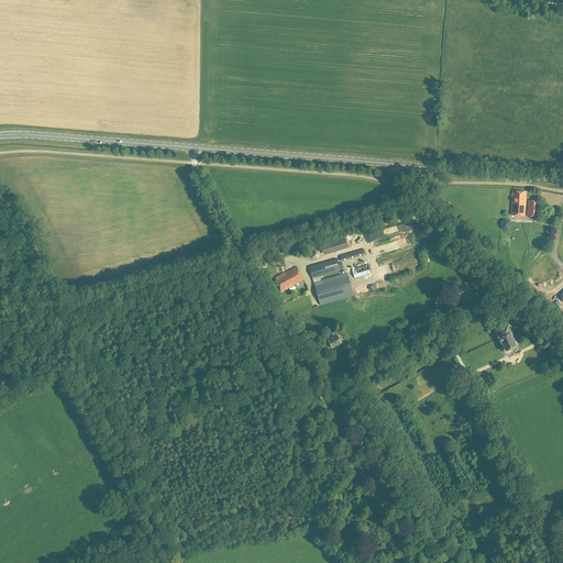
[(525,216),(526,191),(512,190),(511,214),(525,216)]
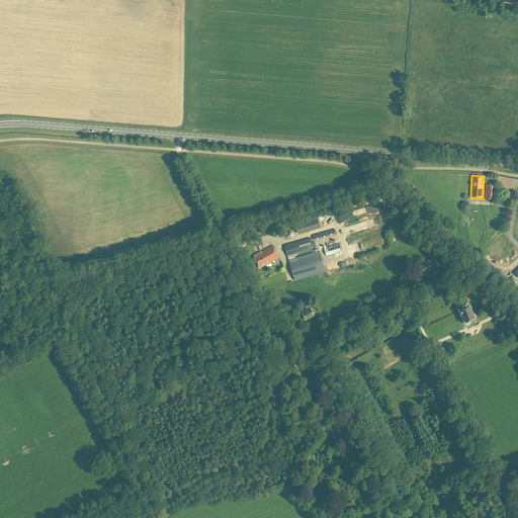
[(496,199),(497,185),(486,184),(485,198),(496,199)]
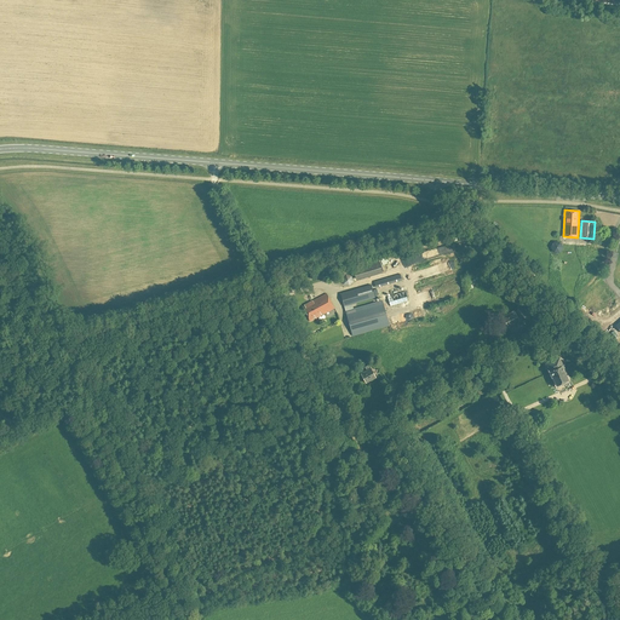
[(550,241),(550,252),(561,252),(561,241),(550,241)]
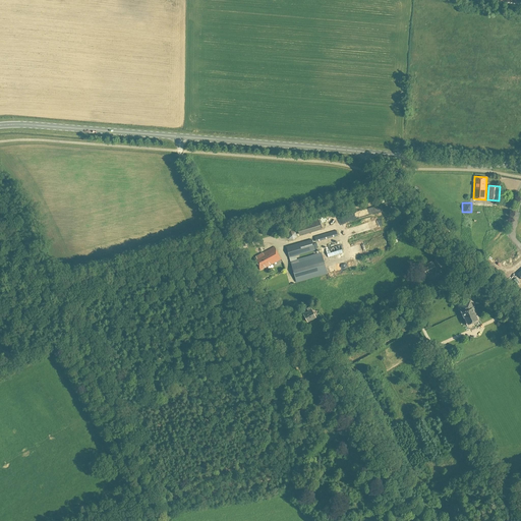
[(300,235),(321,229),(317,218),(296,225),(300,235)]
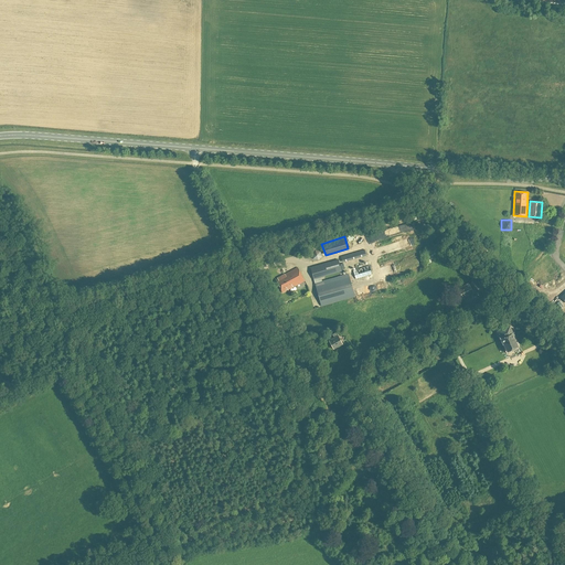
[(398,247),(418,243),(417,236),(397,242),(398,247)]
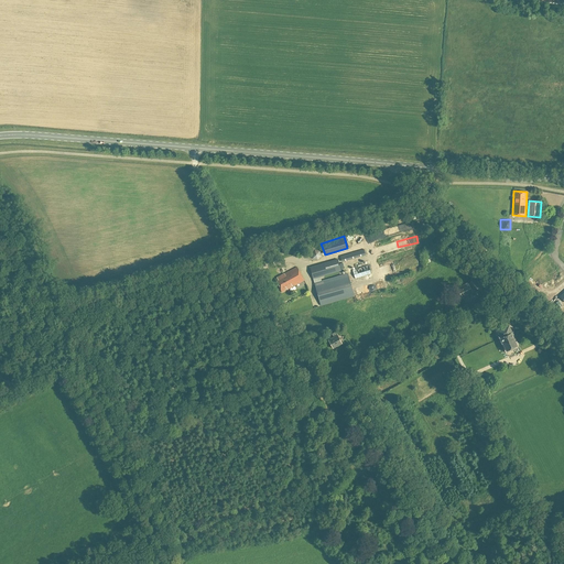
[(318,260),(322,257),(320,250),(315,250),(313,247),(308,251),(311,253),(312,259),(318,260)]
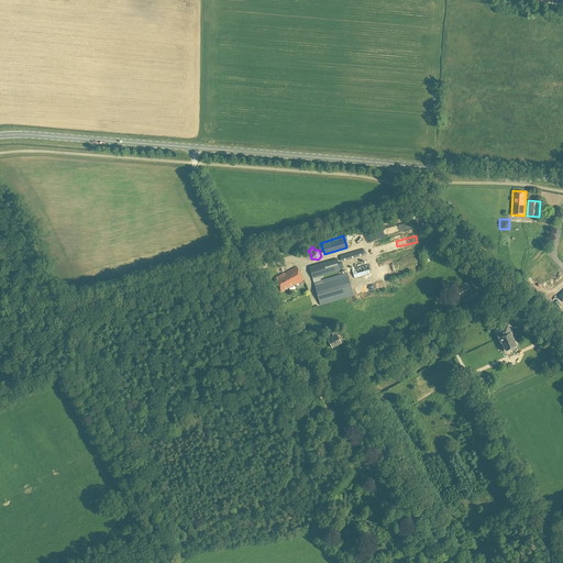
[(341,261),(365,254),(363,249),(340,256),(341,261)]
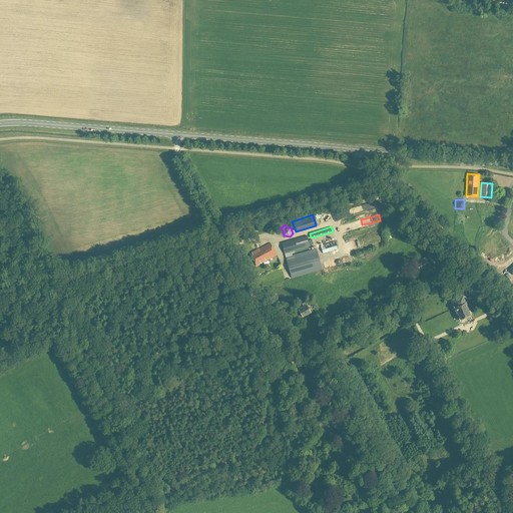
[(356,234),(359,246),(368,244),(365,232),(356,234)]
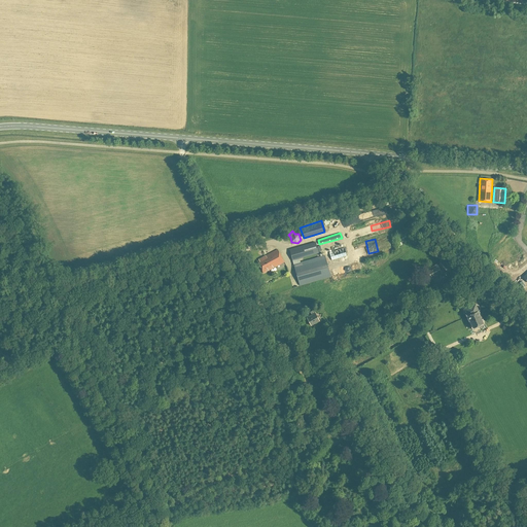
[(289,250),(293,265),(300,262),(299,258),(319,253),(316,242),(289,250)]
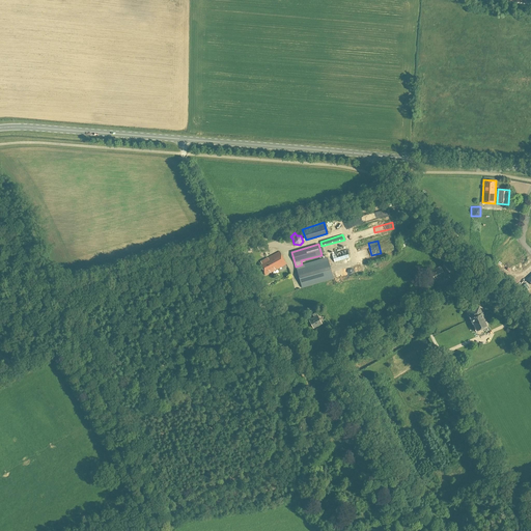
[(333,262),(347,257),(345,249),(330,253),(333,262)]
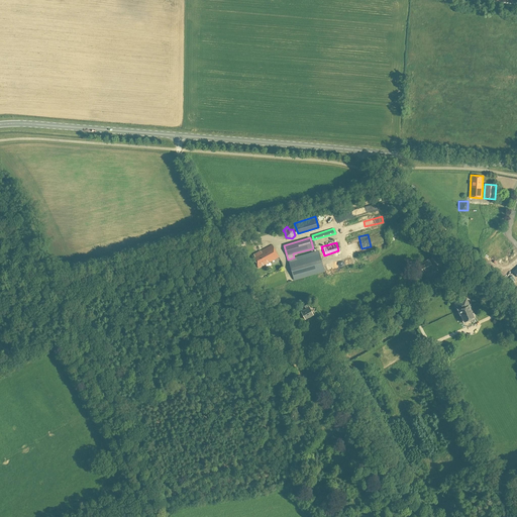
[(259,268),(279,256),(273,244),(261,250),(261,251),(252,255),(259,268)]
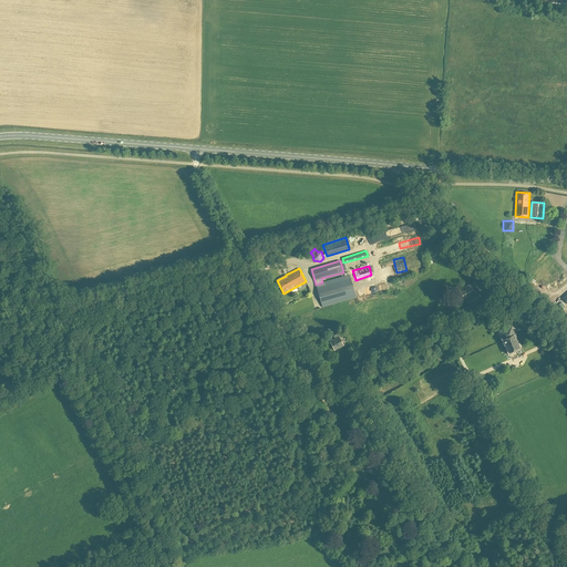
[(559,268),(543,280),(546,284),(562,272),(559,268)]
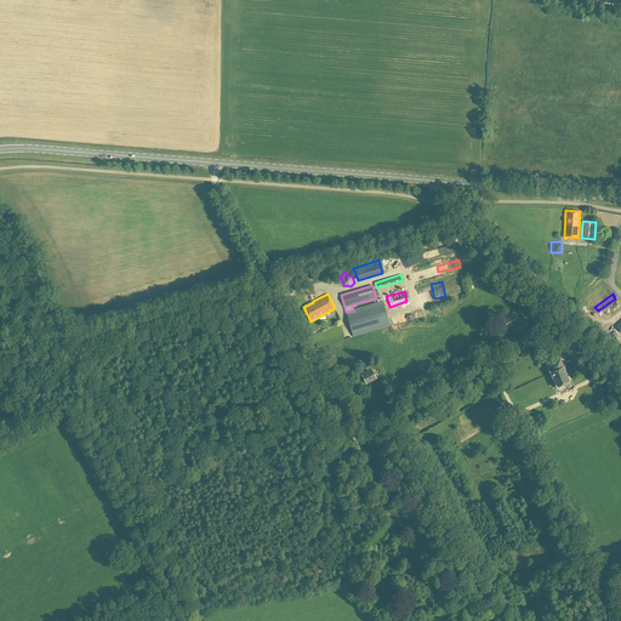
[(353,336),(389,326),(383,301),(346,312),(353,336)]
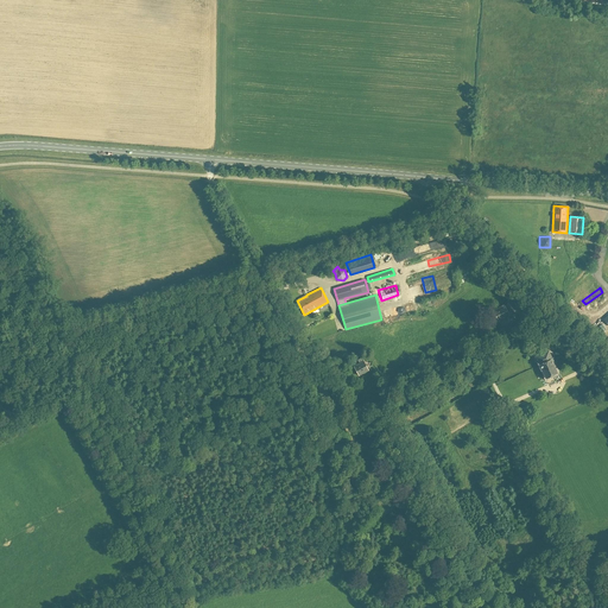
[(508,302),(518,311),(523,306),(512,298),(508,302)]
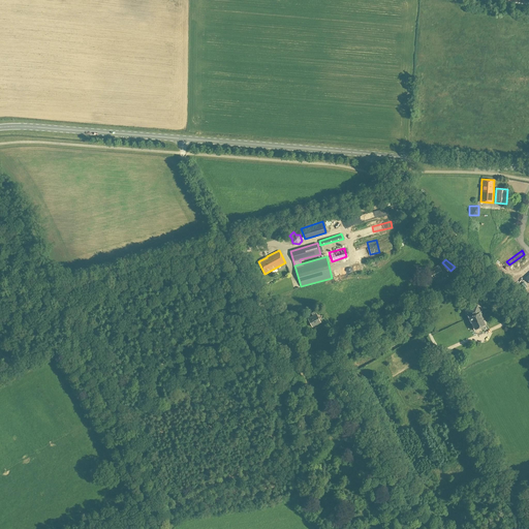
[(429,271),(434,280),(443,275),(445,274),(443,270),(441,271),(439,266),(429,271)]
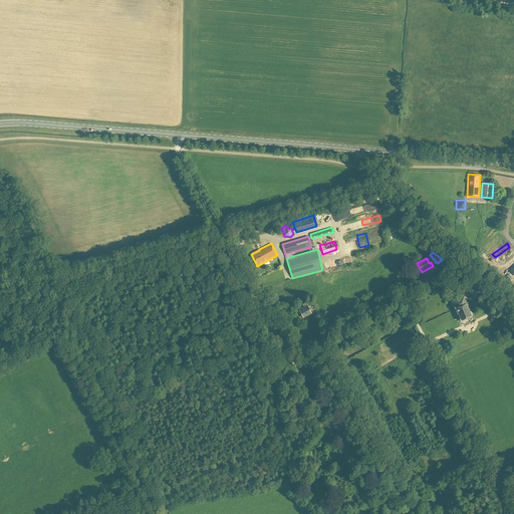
[(462,319),(471,315),(467,304),(464,296),(452,301),(456,309),(457,309),(462,319)]
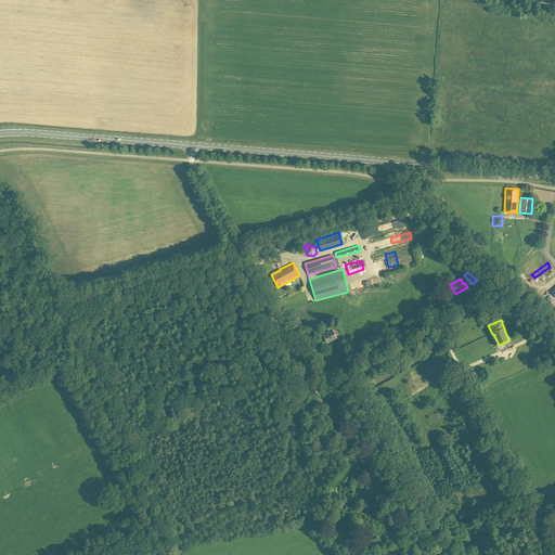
[(328,343),(337,338),(331,326),(327,328),(328,332),(323,335),(328,343)]
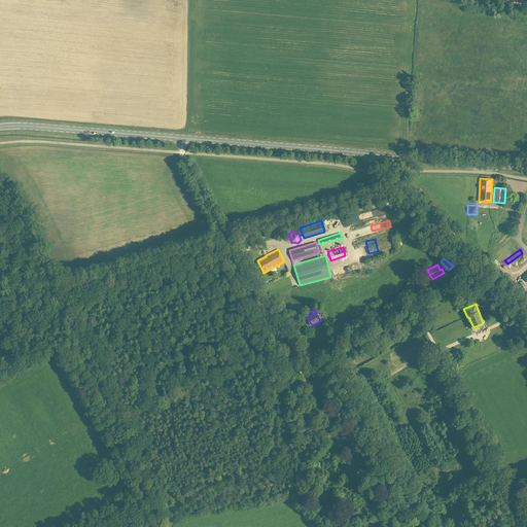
[(352,379),(357,377),(352,367),(347,370),(352,379)]
